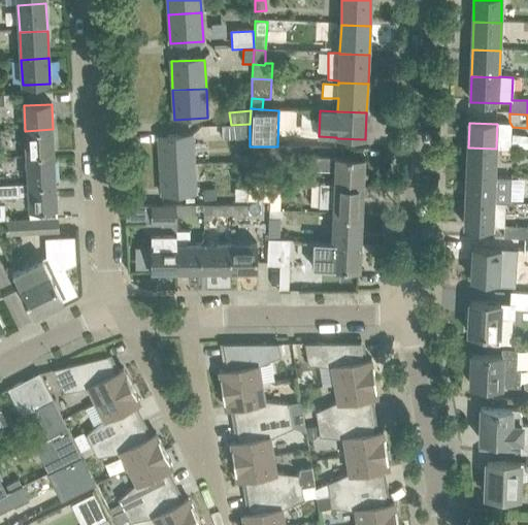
[(250,124),(231,125),(221,126),(221,139),(250,139),(250,124)]
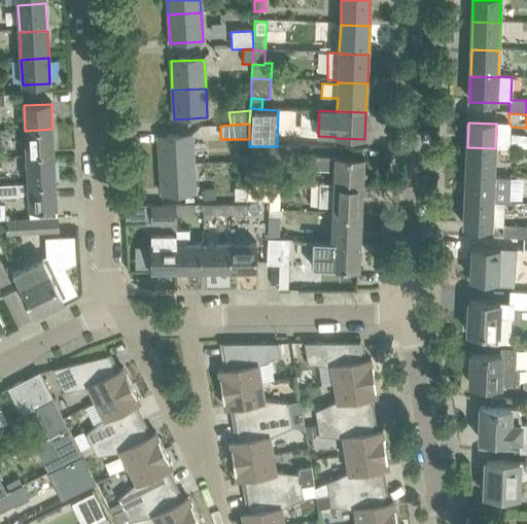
[(53,129),(25,131),(27,158),(54,156),(53,129)]
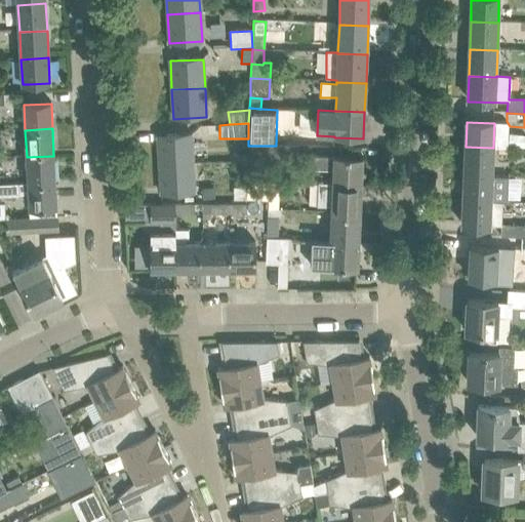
[(191,135),(158,137),(159,166),(193,164),(191,135)]
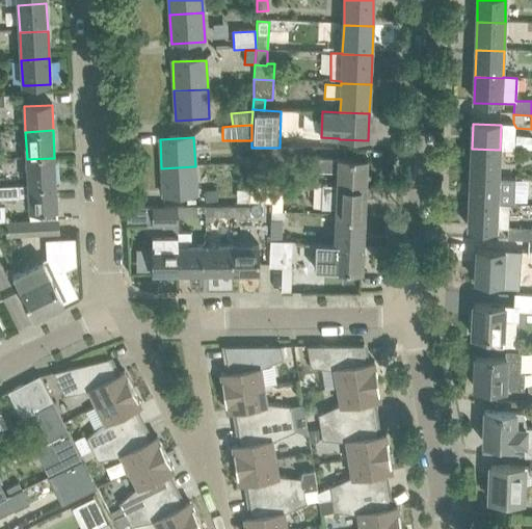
[(302,150),(280,148),(251,148),(250,162),(250,184),(267,184),(267,180),(262,180),(263,163),(301,165),(302,150)]
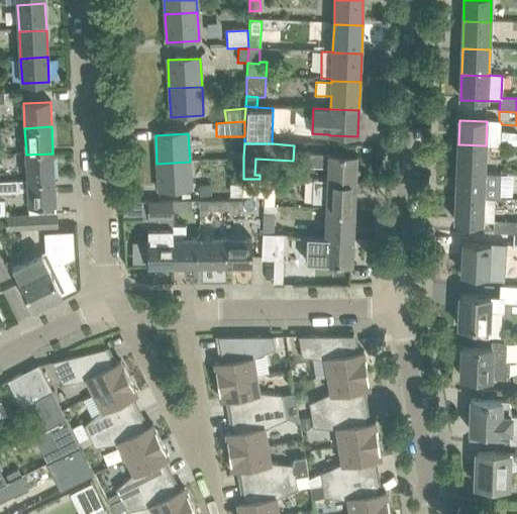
[(486,145),(458,144),(457,172),(485,173),(486,145)]
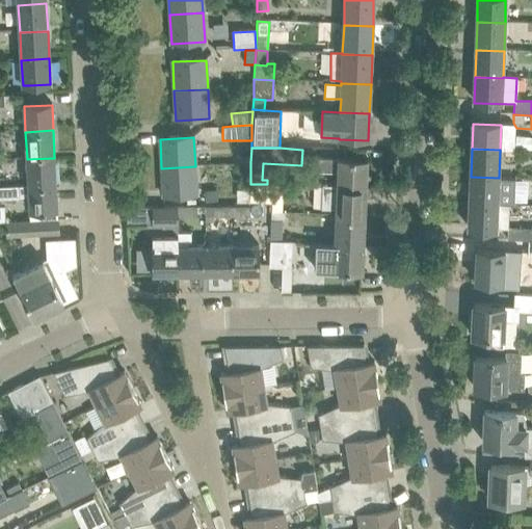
[(250,162),(251,157),(239,157),(239,165),(250,165),(250,164),(250,162)]
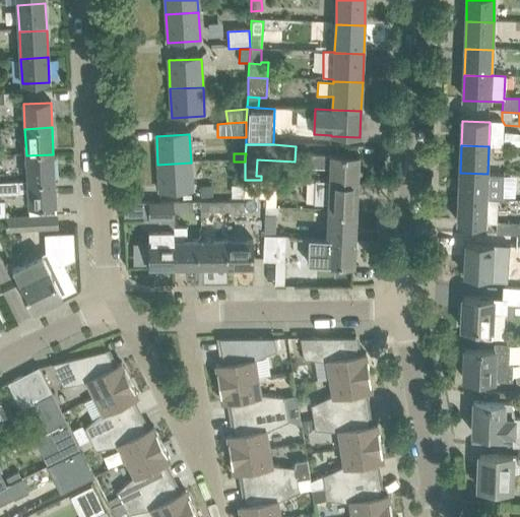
[(26,157),(27,181),(27,183),(55,181),(53,154),(26,155),(26,157)]
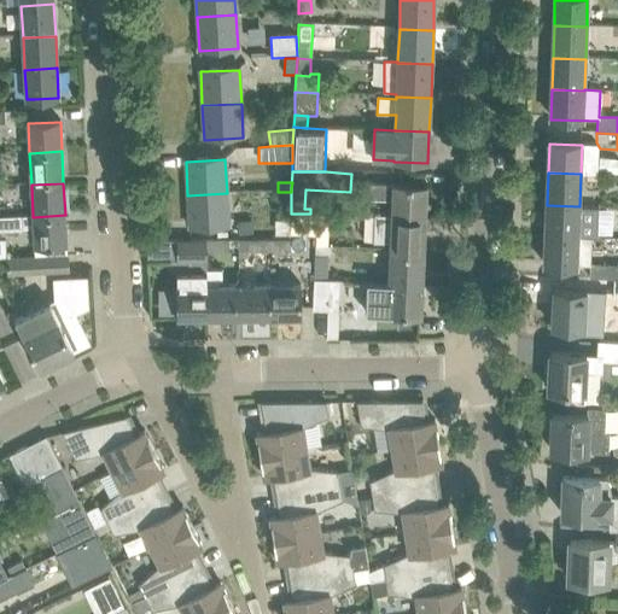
[(366,185),(366,200),(392,202),(391,216),(425,217),(426,187),(366,185)]
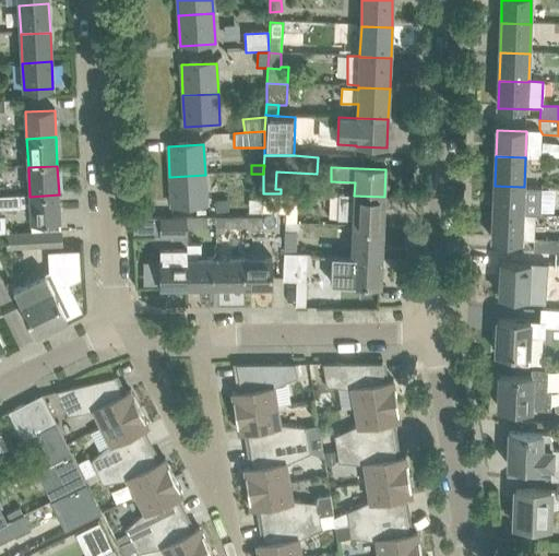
[(207,205),(205,175),(169,177),(171,208),(207,205)]
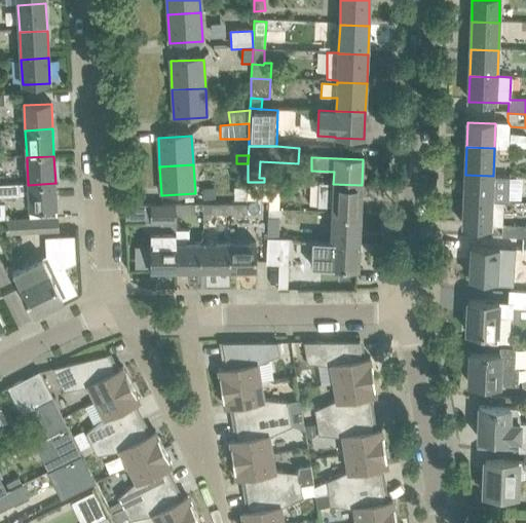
[(465,175),(464,201),(491,202),(493,176),(465,175)]
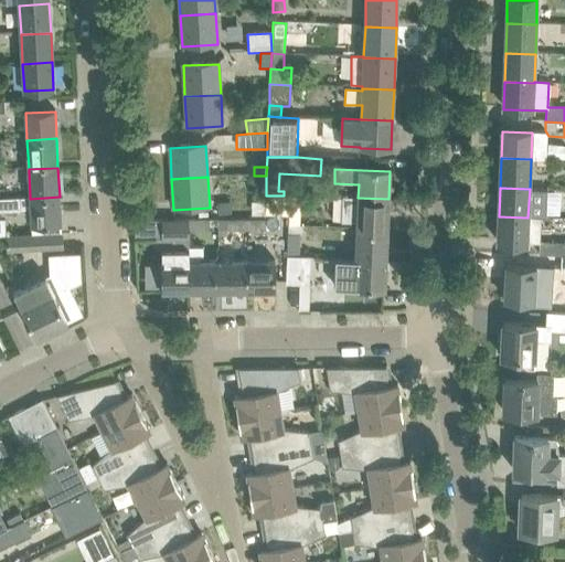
[(300,197),(284,197),(284,195),(266,195),(265,215),(300,216),(300,197)]
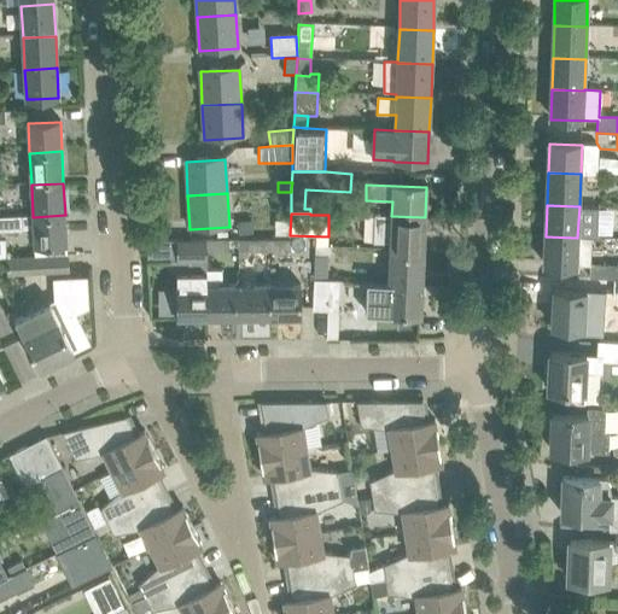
[(68,257),(66,245),(65,215),(33,217),(33,215),(0,217),(0,232),(34,229),(35,259),(68,257)]
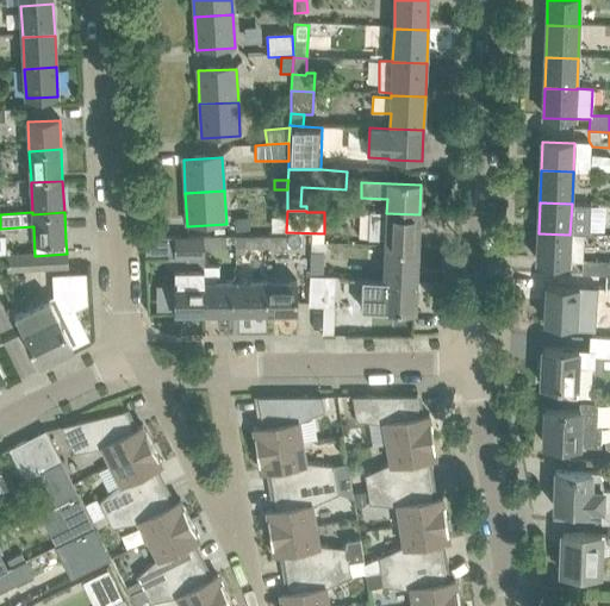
[(369,213),(368,241),(386,241),(385,248),(418,249),(419,214),(386,213),(369,213)]
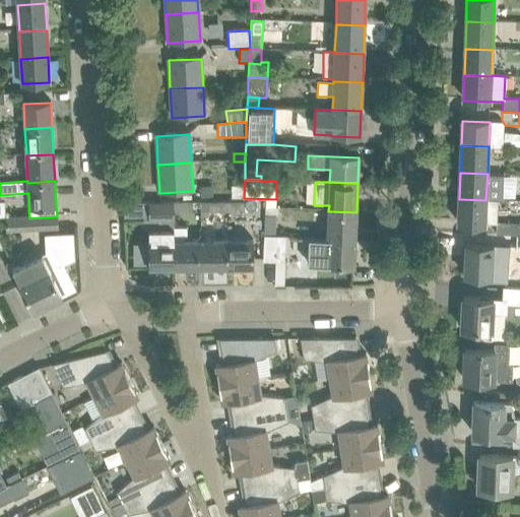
[(458,224),(484,225),(485,200),(459,199),(458,224)]
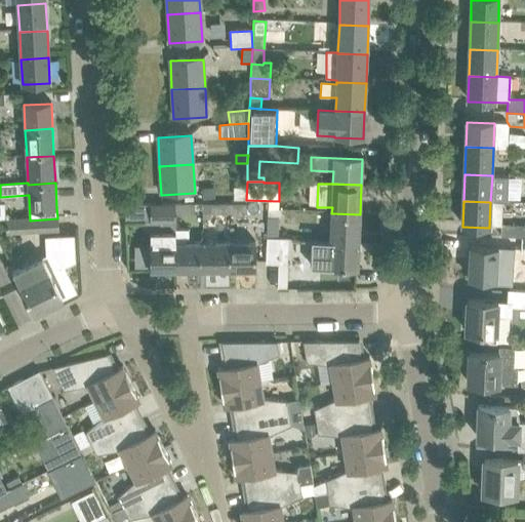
[(151,233),(151,272),(175,271),(175,231),(175,216),(175,205),(151,205),(151,222),(160,222),(160,233),(151,233)]
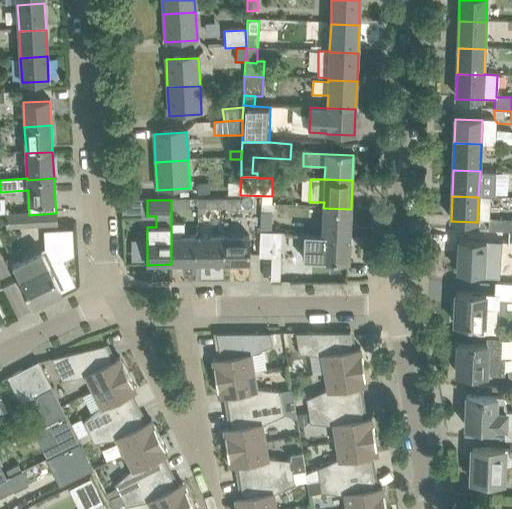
[(171,200),(171,211),(197,210),(197,200),(171,200)]
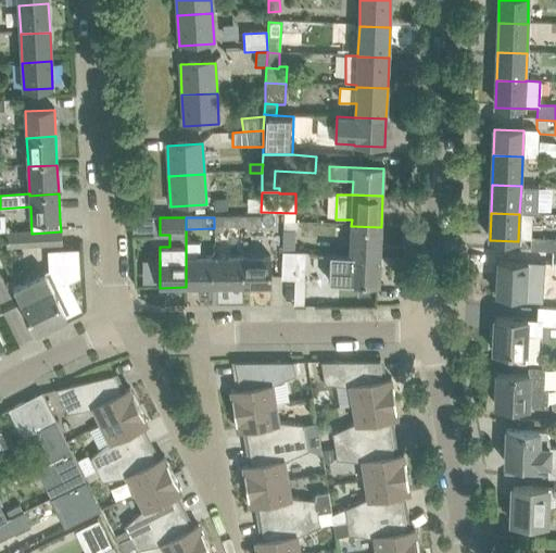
[(214,217),(214,228),(214,233),(223,233),(223,228),(243,228),(243,217),(214,217)]
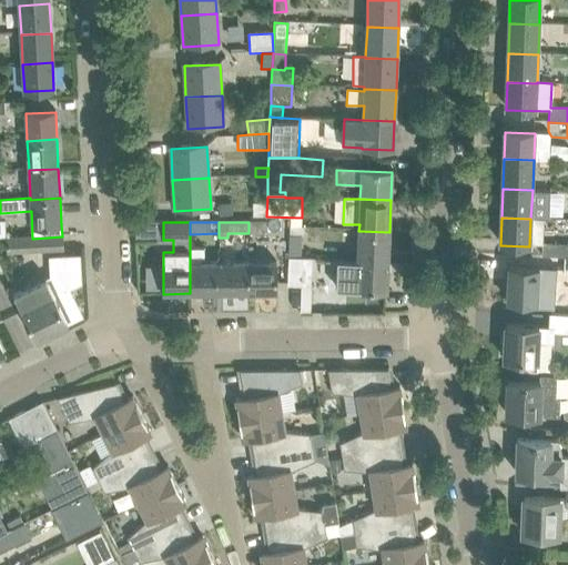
[(249,222),(249,233),(266,233),(266,222),(249,222)]
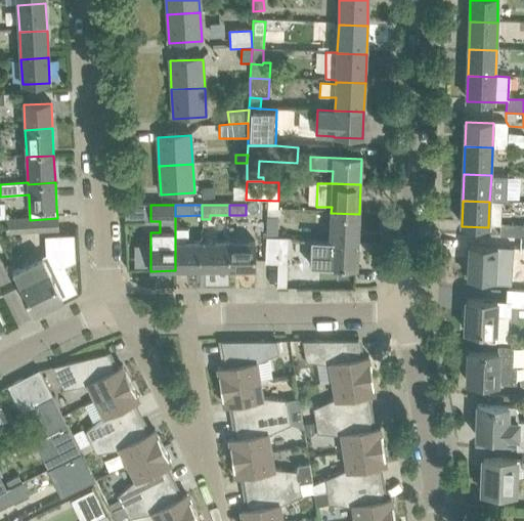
[(278,240),(278,209),(267,209),(266,239),(278,240)]
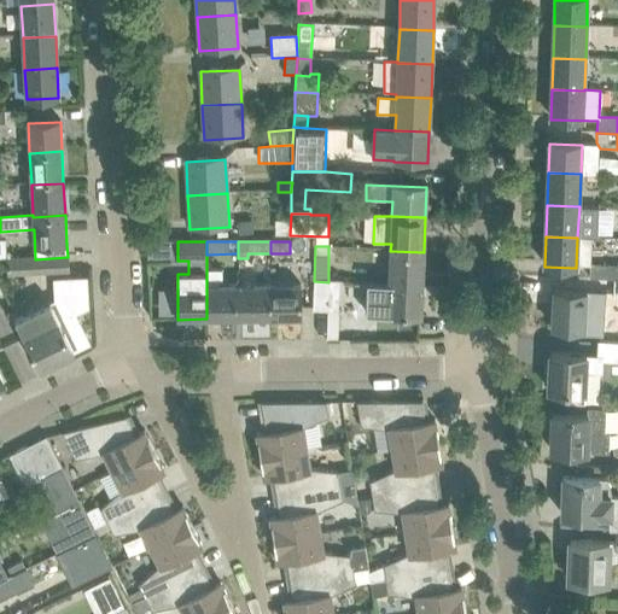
[(390,251),(389,278),(389,285),(423,286),(424,252),(390,251)]
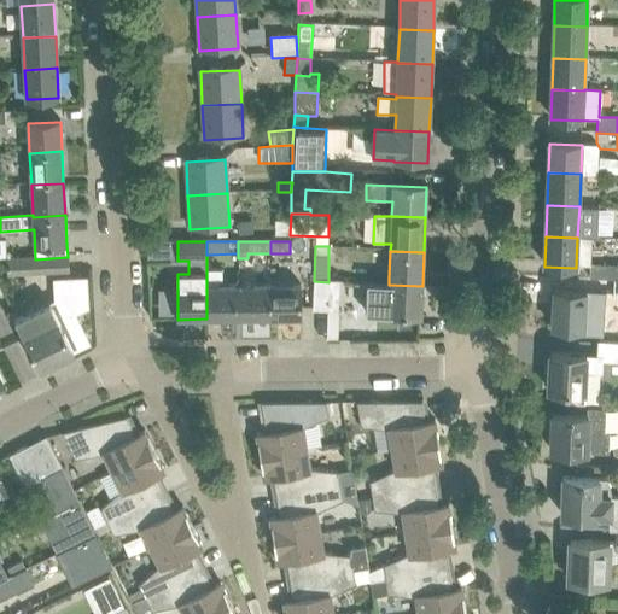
[(69,273),(68,257),(35,259),(31,259),(6,262),(7,276),(33,275),(69,273)]
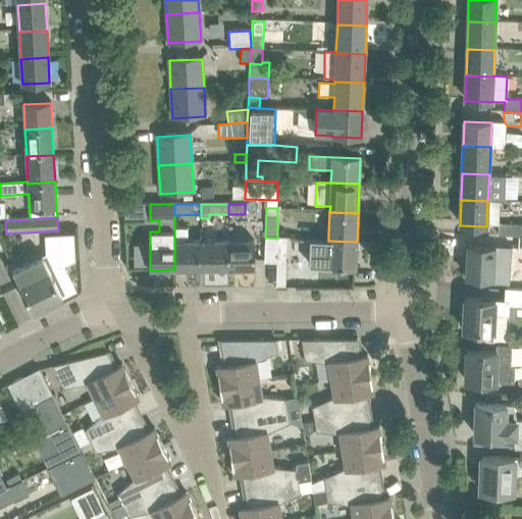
[(498,237),(519,238),(521,238),(521,225),(499,224),(498,237)]
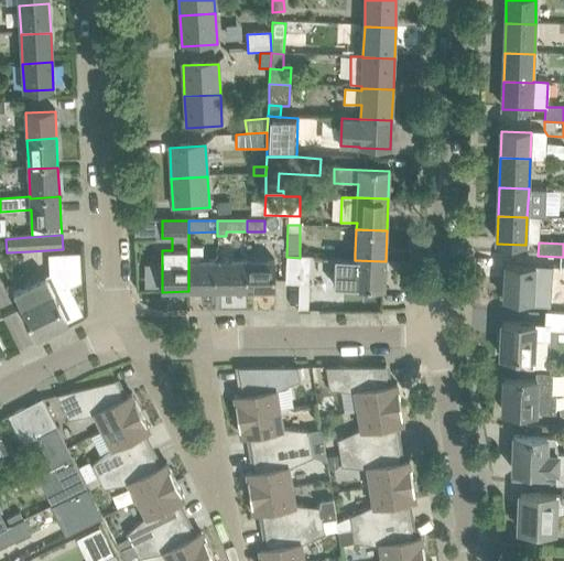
[(203,262),(202,247),(188,248),(188,291),(218,291),(218,261),(203,262)]
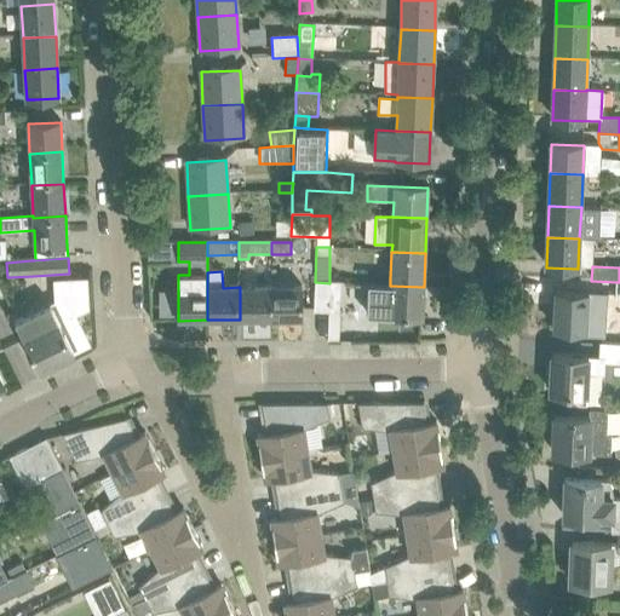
[(328,337),(340,338),(343,283),(329,283),(315,282),(314,312),(329,314),(328,337)]
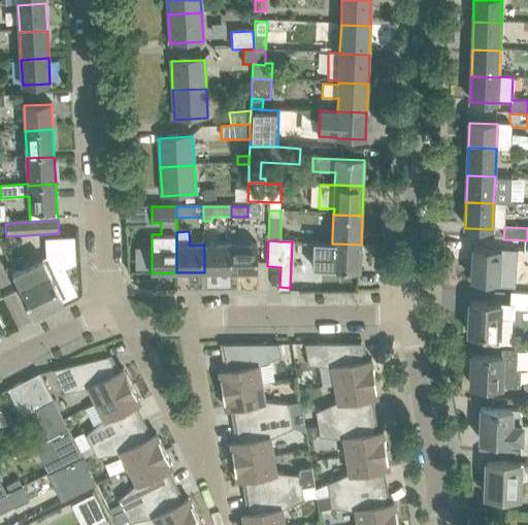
[(322,269),(360,271),(361,244),(332,243),(324,242),(322,269)]
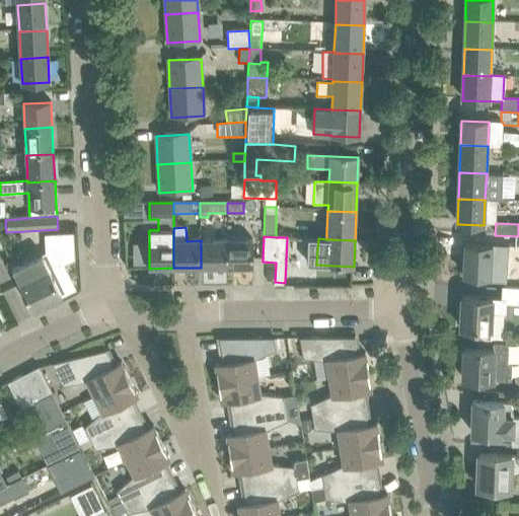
[(228,268),(227,240),(201,240),(201,268),(228,268)]
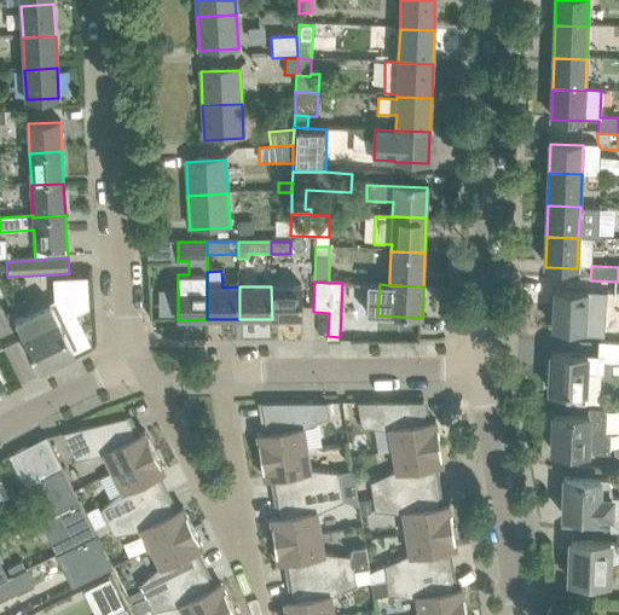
[(301,319),(301,286),(271,286),(272,319),(301,319)]
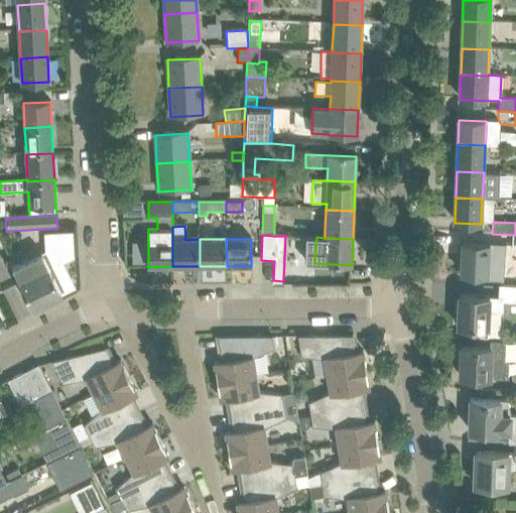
[(462,243),(461,274),(489,275),(490,259),(505,259),(506,246),(490,245),(462,243)]
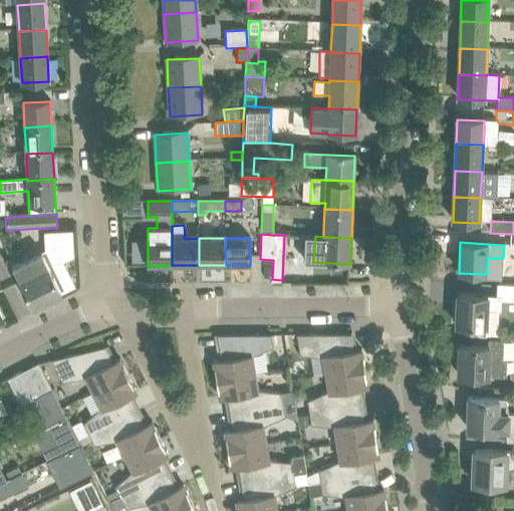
[(20,281),(32,307),(65,291),(46,252),(13,267),(20,281)]
